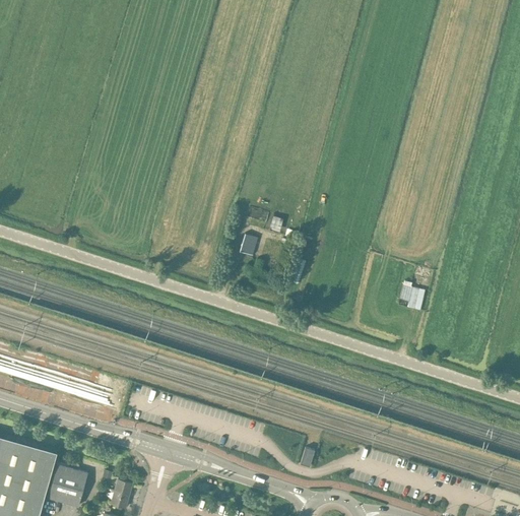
[(404,280),(397,305),(413,309),(420,284),(404,280)]
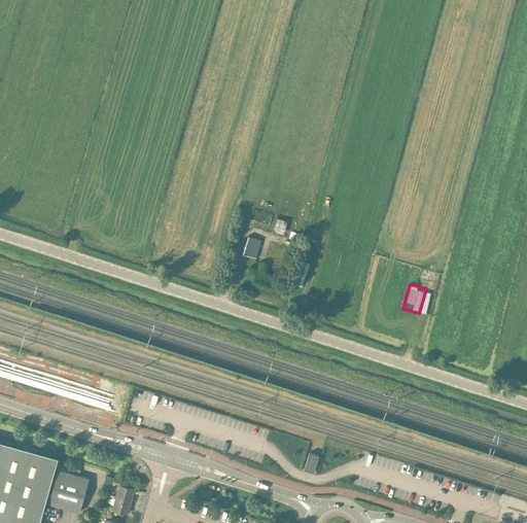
[(39,522),(58,460),(0,444),(0,522),(39,522)]
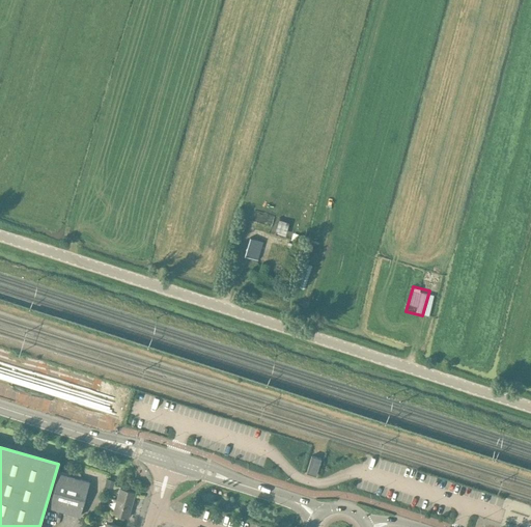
[(322,463),(311,460),(306,476),(316,479),(322,463)]
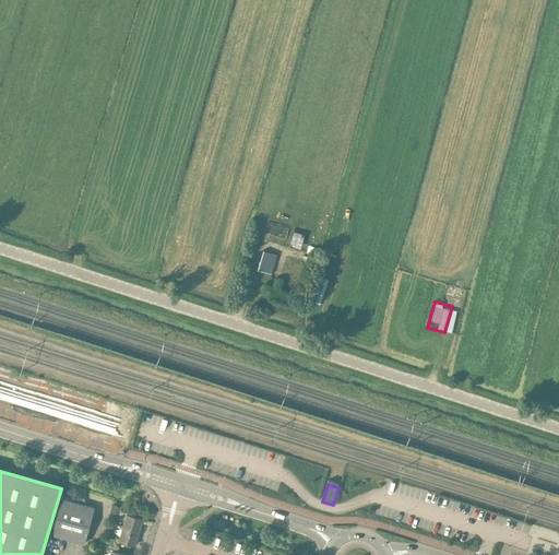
[(94,511),(81,507),(62,503),(51,539),(84,547),(94,511)]
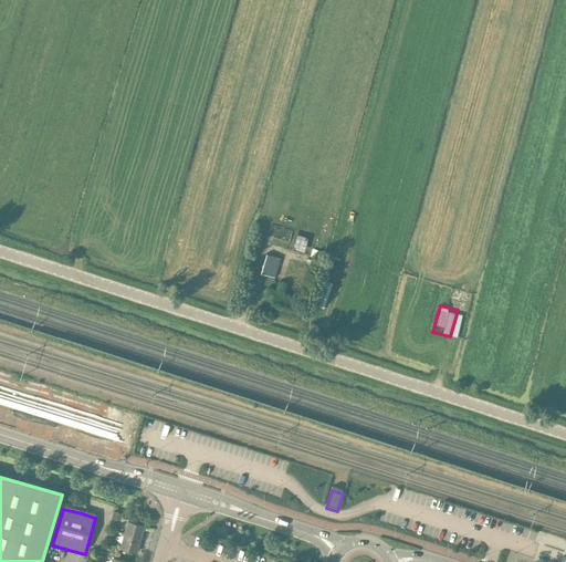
[(144,529),(128,524),(121,552),(136,557),(144,529)]
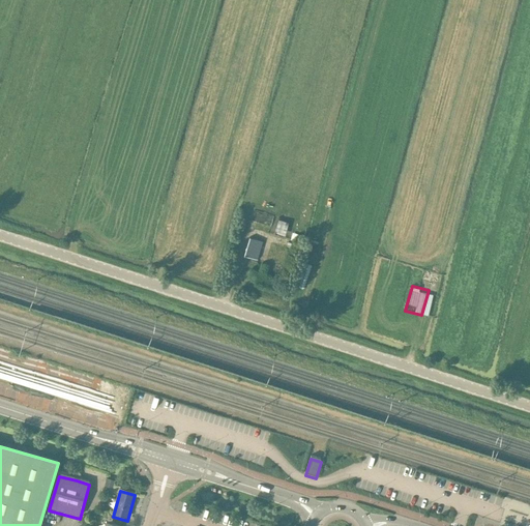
All buildings are outlined.
